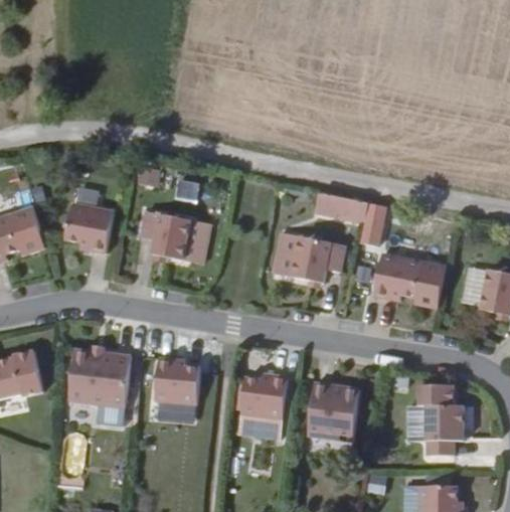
[(135,165),(133,182),(156,184),(158,167),(135,165)]
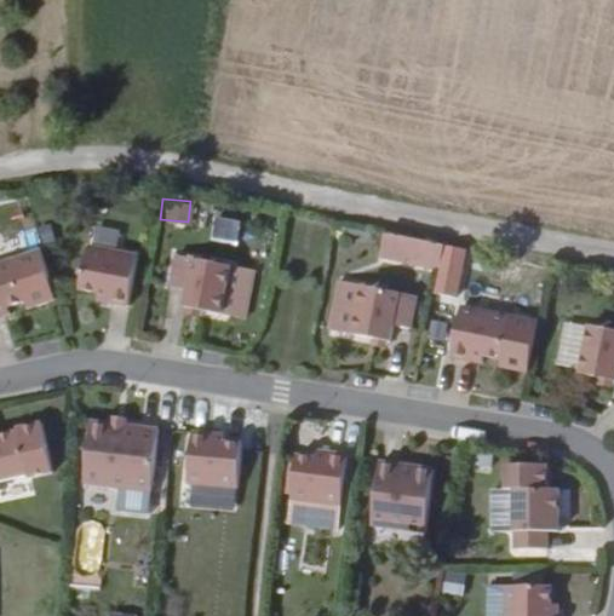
[(440,243),(380,231),(376,255),(435,268),(440,243)]
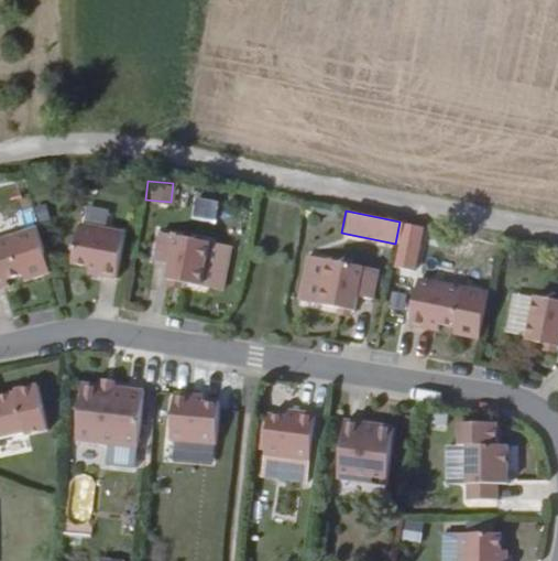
[(415,225),(402,222),(398,239),(412,241),(415,225)]
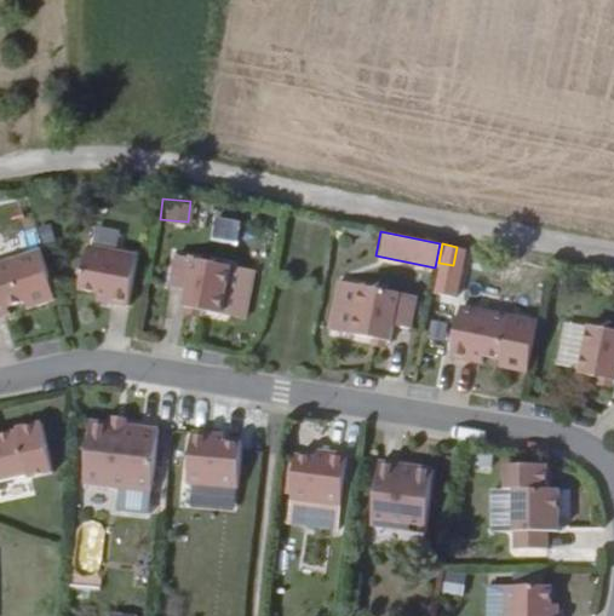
[(126,304),(133,254),(84,246),(78,289),(97,293),(96,299),(126,304)]
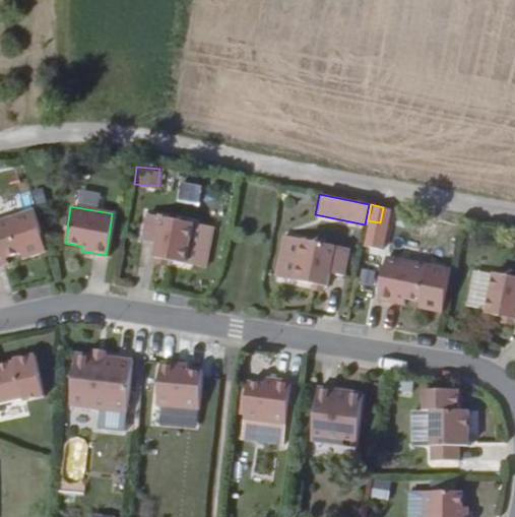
[(180,262),(189,220),(144,210),(137,237),(150,240),(147,254),(150,255),(163,258),(180,262)]
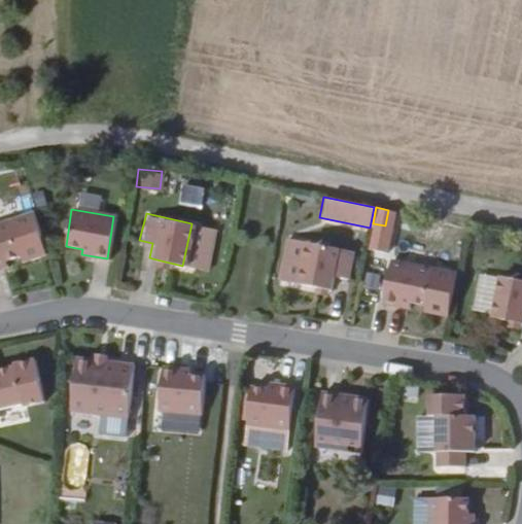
[(40,258),(44,251),(35,215),(0,223),(0,269),(6,268),(5,262),(20,257),(26,262),(40,258)]
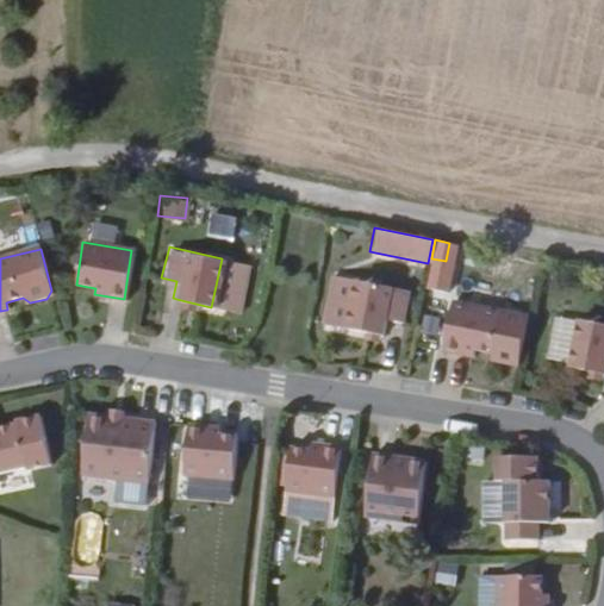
[(244,264),(222,258),(211,307),(234,312),(244,264)]
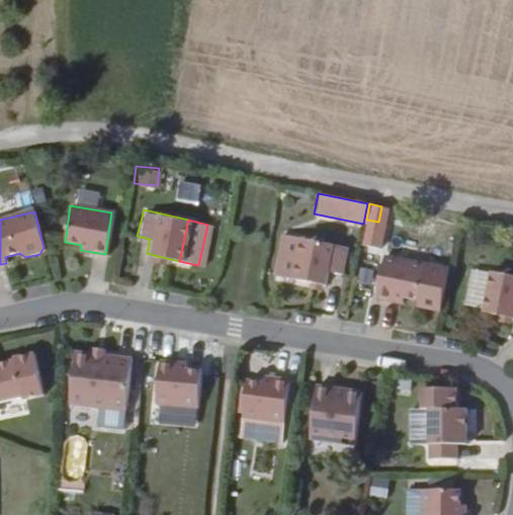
[(269,272),(289,277),(297,237),(278,233),(269,272)]
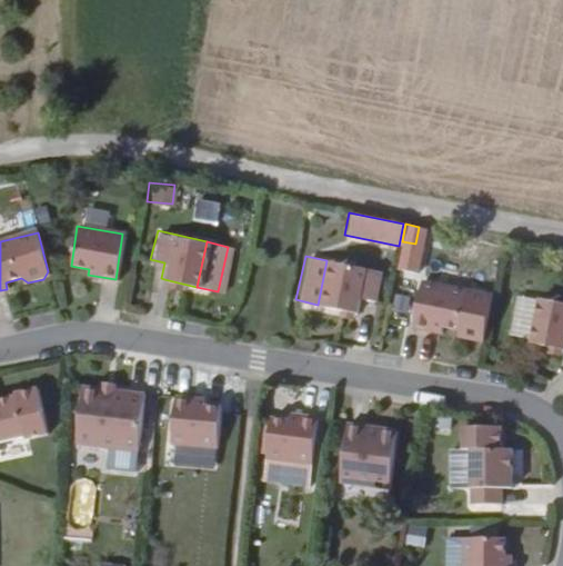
[(372,299),(378,270),(327,260),(318,305),(337,308),(351,311),(354,311),(358,296),(372,299)]
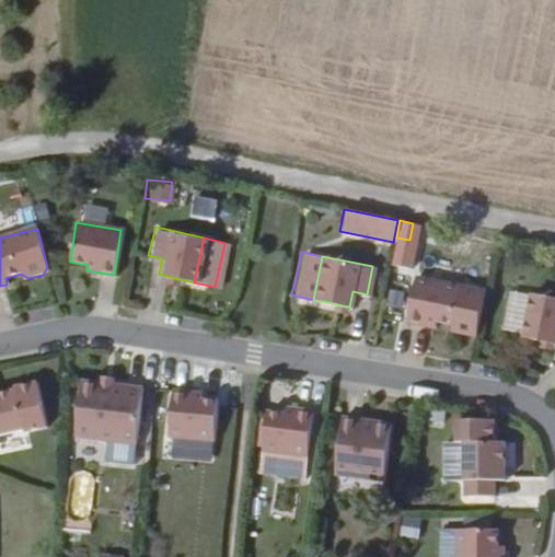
[(455,324),(463,282),(416,273),(407,322),(436,328),(438,321),(455,324)]
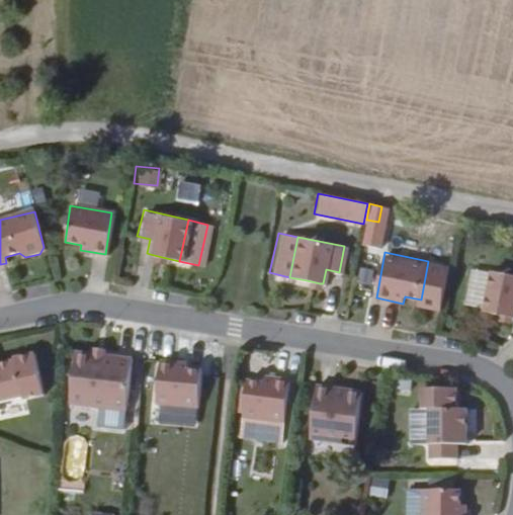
[(148,261),(160,264),(162,257),(150,254),(148,261)]
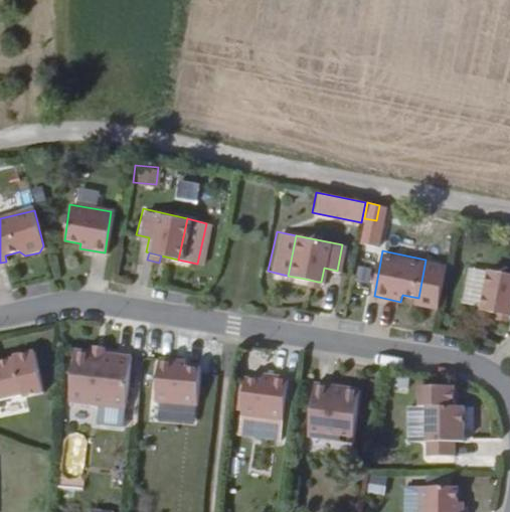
[(509,301),(509,272),(483,268),(475,309),(492,313),(502,315),(507,316),(509,301)]
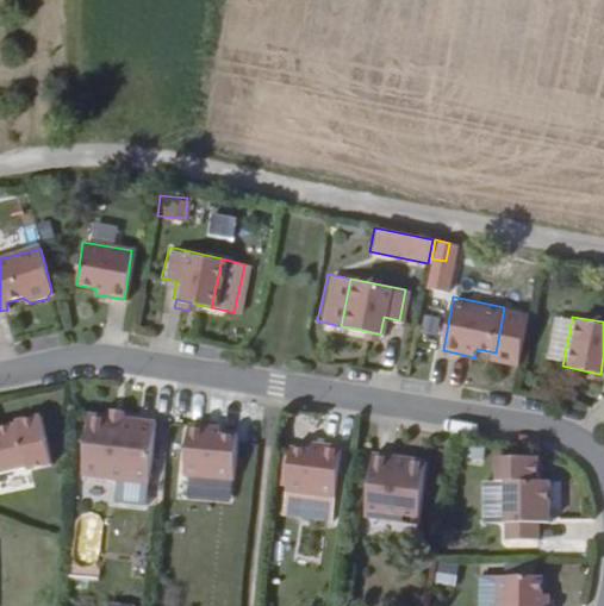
[(375,342),(377,333),(361,330),(360,339),(375,342)]
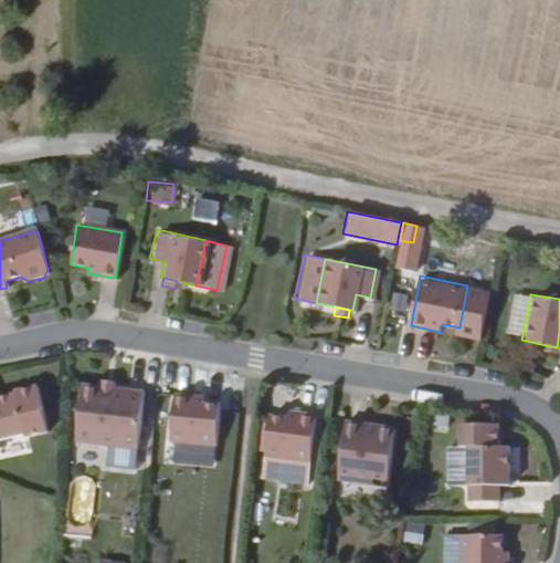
[(113,385),(114,376),(99,375),(98,384),(113,385)]
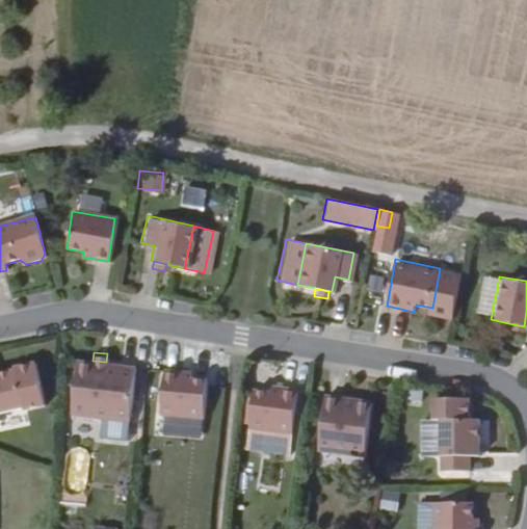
[(106,362),(93,361),(78,360),(74,414),(131,418),(135,365),(106,362)]
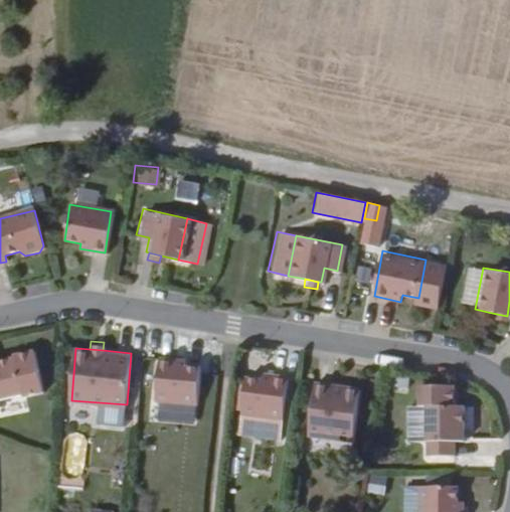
[(0,395),(25,390),(17,354),(0,358),(0,395)]
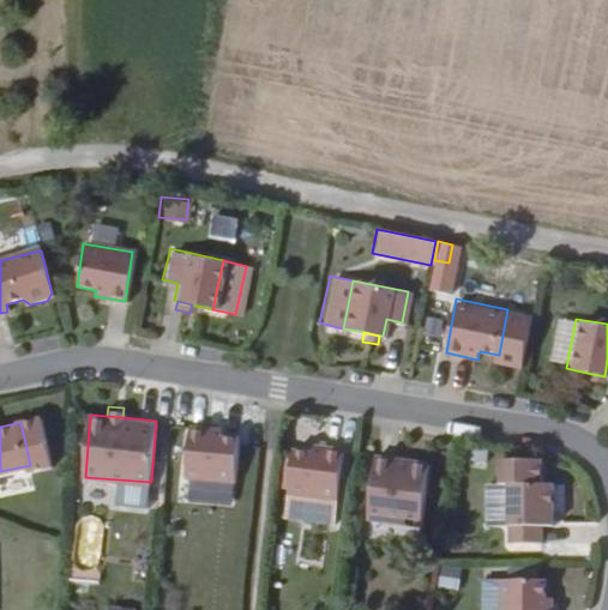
[(221,434),(221,427),(191,424),(186,473),(235,478),(239,436),(221,434)]
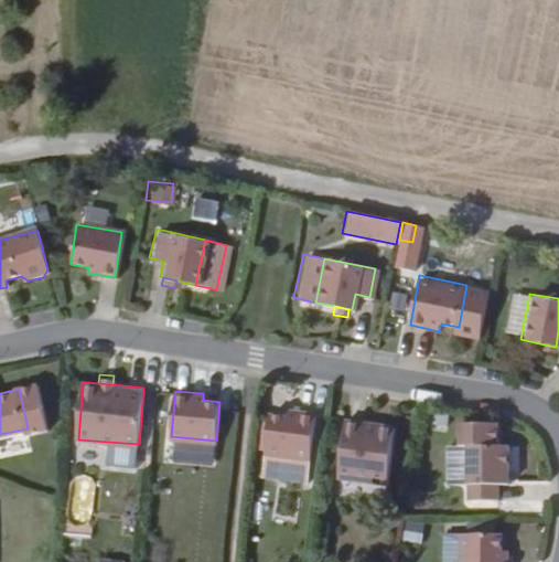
[(307,483),(314,415),(285,412),(283,420),(267,419),(260,478),(307,483)]
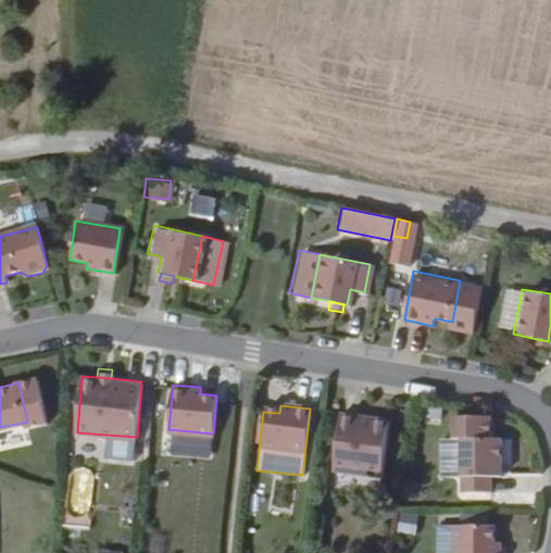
[(354,422),(354,416),(341,415),(335,468),(383,475),(388,420),(374,418),(373,424),(354,422)]
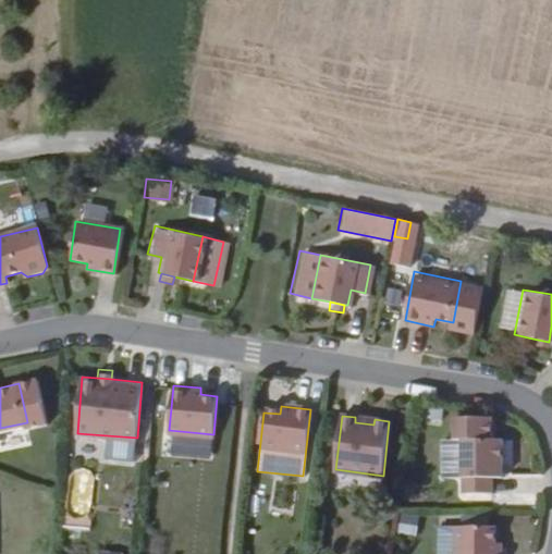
[(492,474),(501,474),(500,436),(460,438),(462,490),(493,490),(492,474)]
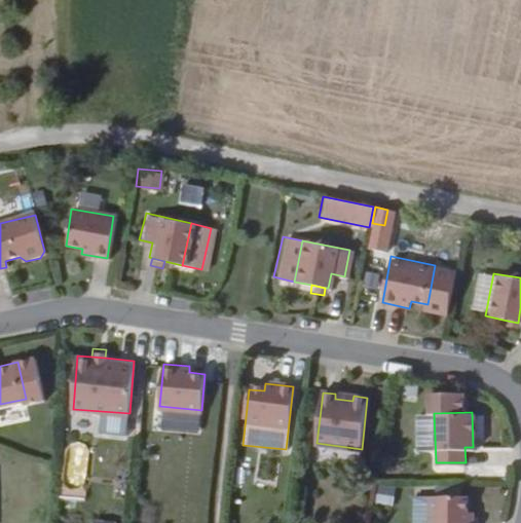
[(372,499),(389,502),(393,485),(375,483),(372,499)]
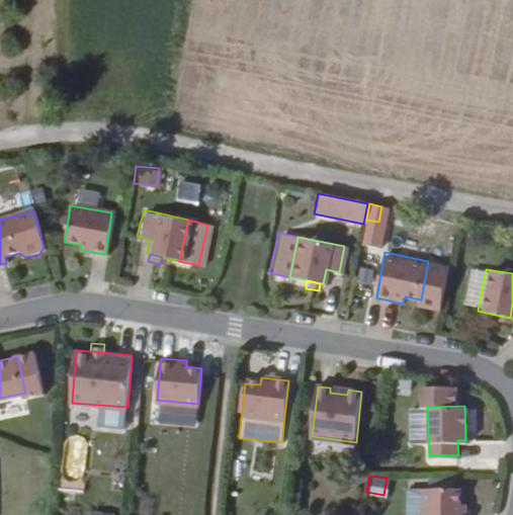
[(456,506),(456,491),(420,490),(419,514),(461,514),(462,506),(456,506)]
